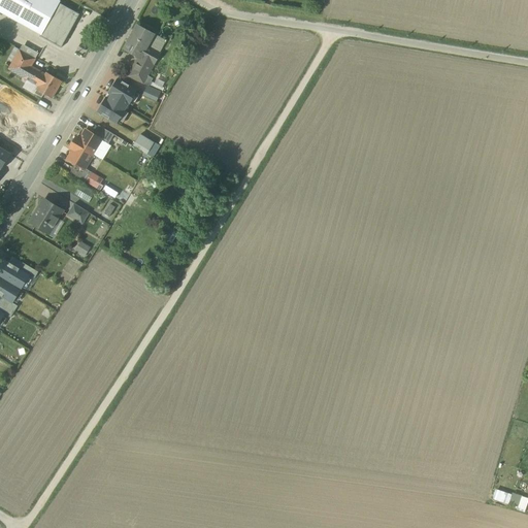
[(0,0),(0,10),(40,33),(39,37),(60,48),(78,13),(59,2),(60,0),(0,0)]
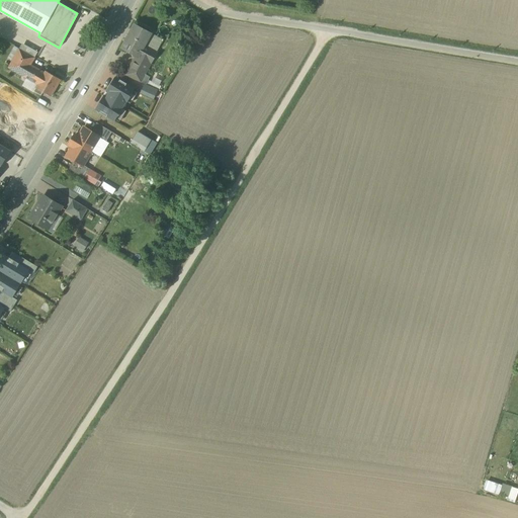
[(150,35),(132,26),(118,51),(134,58),(125,74),(142,83),(155,58),(142,51),(150,35)]
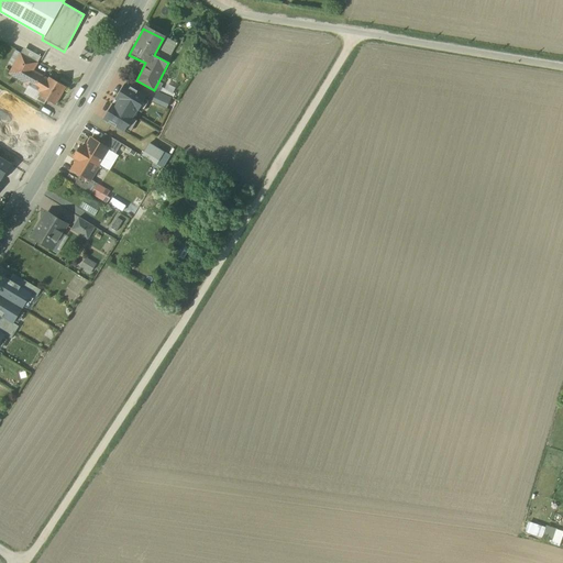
[(53,108),(64,89),(33,70),(37,64),(21,55),(9,75),(40,94),(37,98),(53,108)]
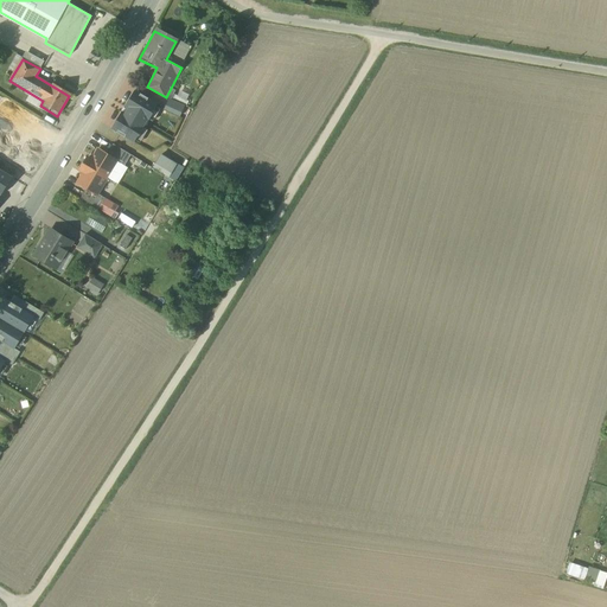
[(133,88),(128,98),(113,122),(128,132),(136,136),(157,101),(133,88)]
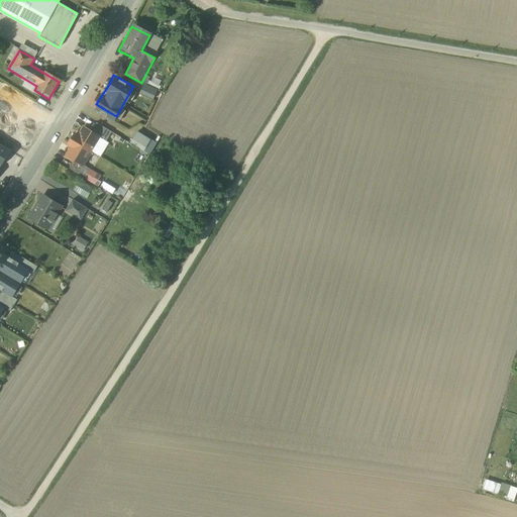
[(157,90),(141,84),(138,92),(153,98),(157,90)]
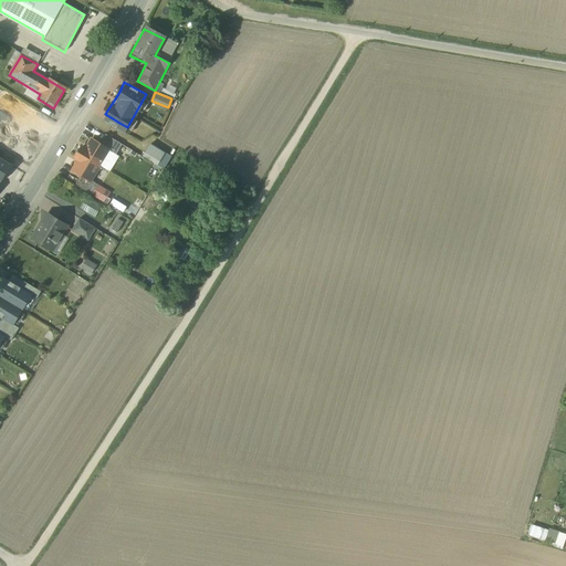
[(115,155),(121,147),(105,137),(100,145),(108,152),(115,155)]
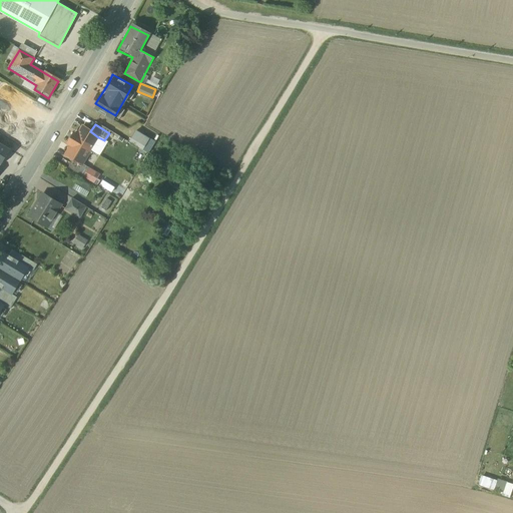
[(73,139),(90,150),(98,137),(90,131),(80,126),(73,139)]
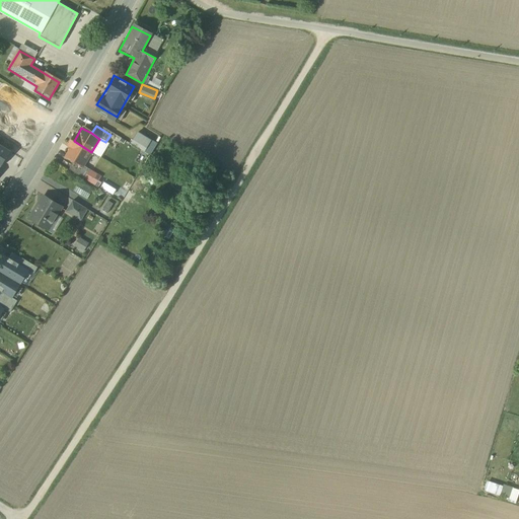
[(151,139),(137,131),(130,142),(144,150),(151,139)]
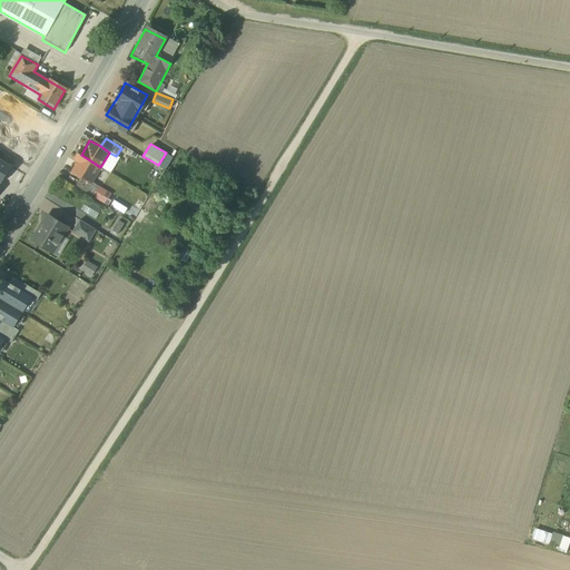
[(90,184),(100,167),(81,155),(71,172),(79,177),(90,184)]
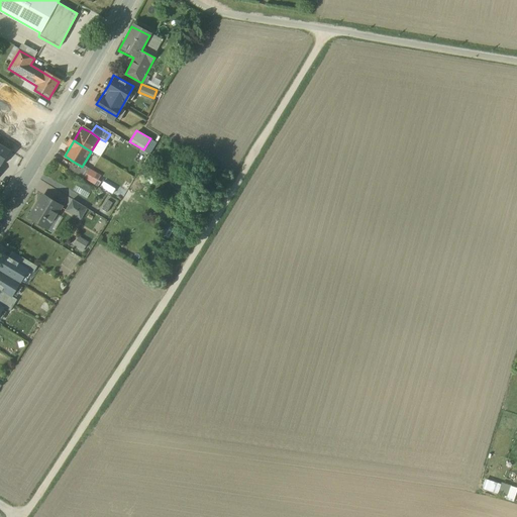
[(83,179),(88,170),(82,167),(72,161),(67,169),(83,179)]
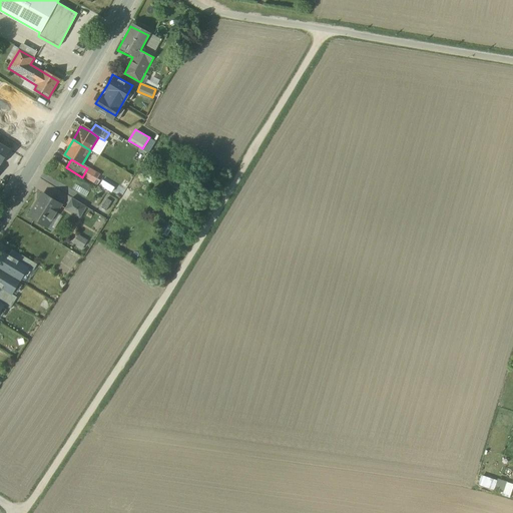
[(60,205),(40,193),(26,215),(46,228),(60,205)]
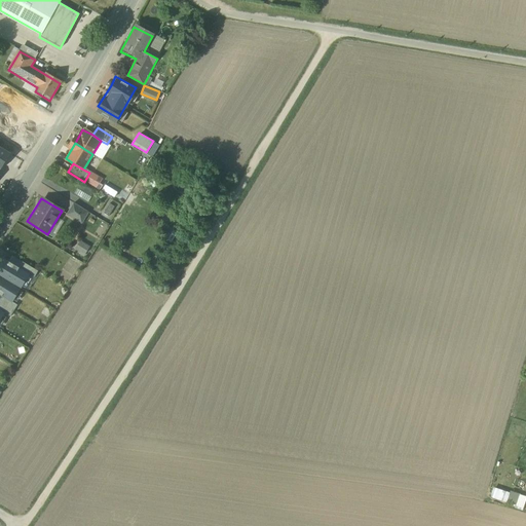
[(109,202),(103,213),(109,216),(115,205),(109,202)]
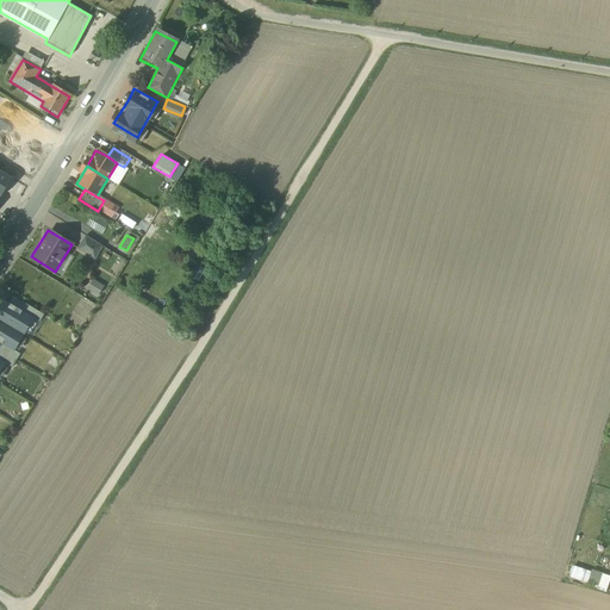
[(101,247),(86,237),(78,250),(94,260),(101,247)]
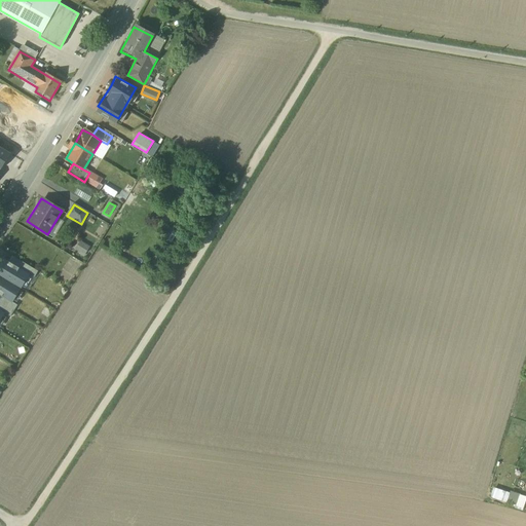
[(80,240),(74,248),(82,256),(89,248),(80,240)]
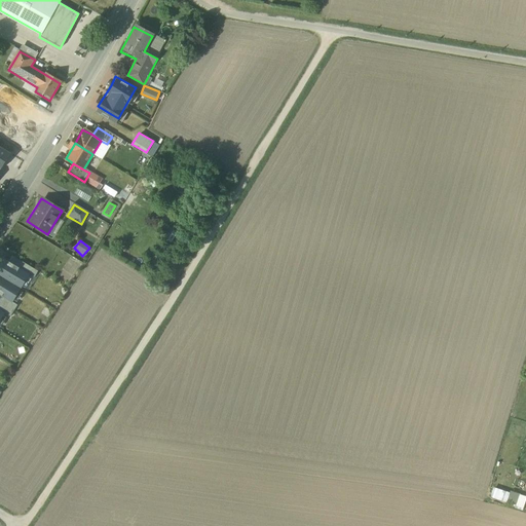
[(20,265),(3,256),(0,260),(0,273),(22,286),(30,271),(20,265)]
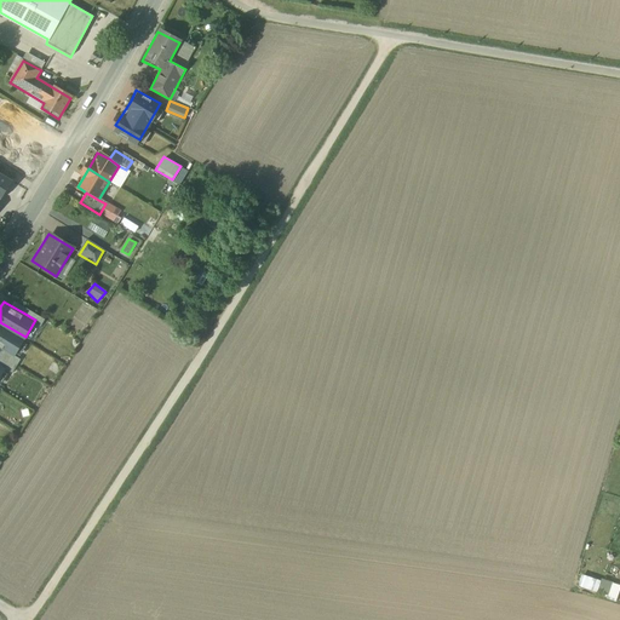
[(23,313),(35,320),(41,323),(44,319),(27,308),(23,313)]
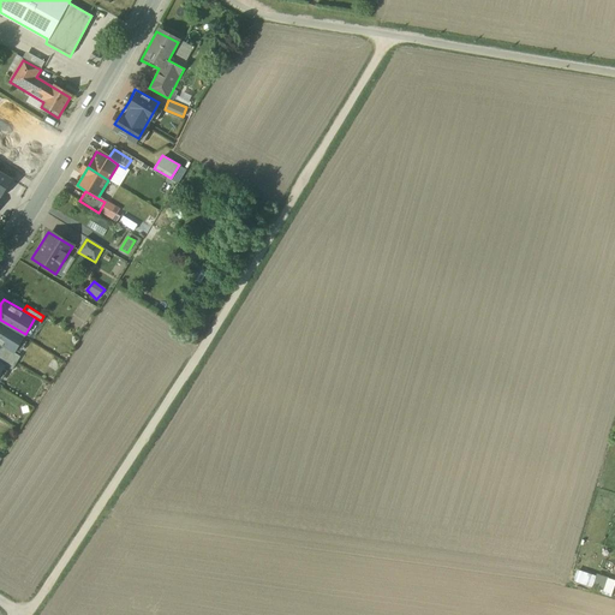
[(25,334),(0,320),(0,342),(3,344),(16,352),(25,334)]
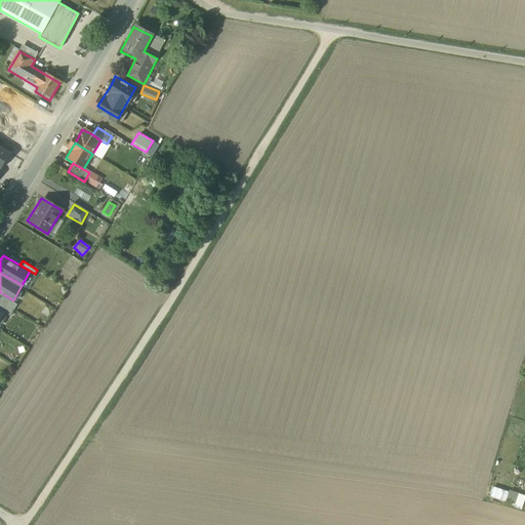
[(2,293),(0,296),(0,308),(4,311),(11,315),(17,303),(2,293)]
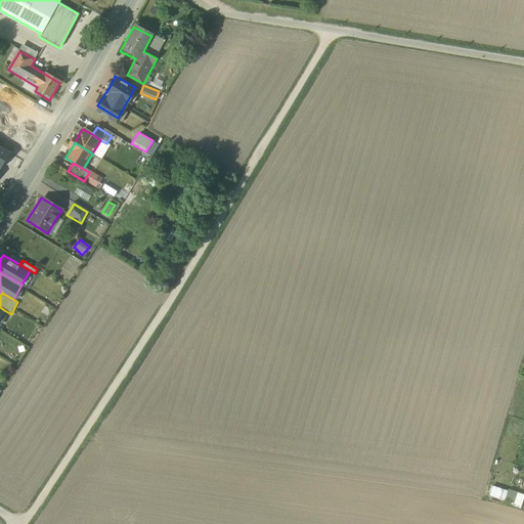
[(490,484),(487,495),(520,507),(523,495),(490,484)]
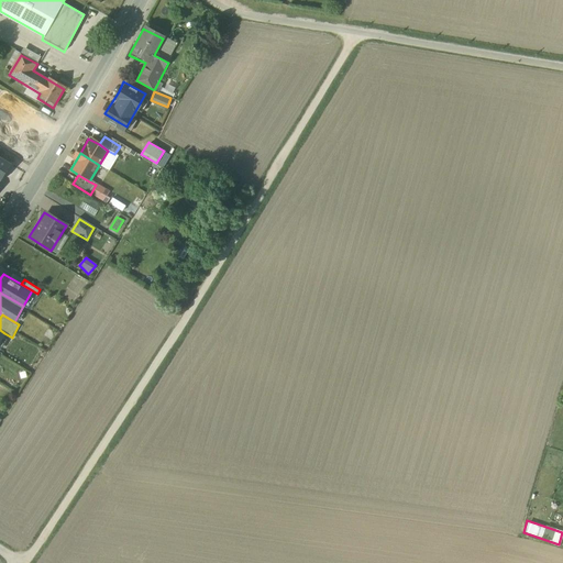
All buildings are outlined.
